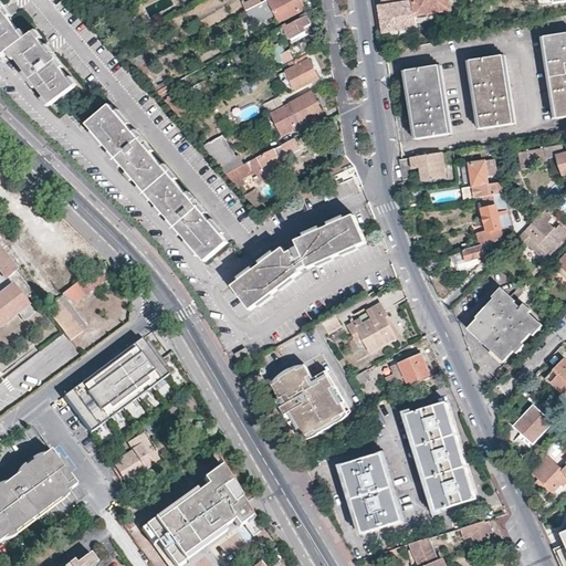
[(28,33),(8,4),(10,2),(9,0),(0,0),(0,49),(1,51),(11,44),(49,100),(75,82),(59,58),(61,55),(55,48),(52,49),(38,27),(28,33)]
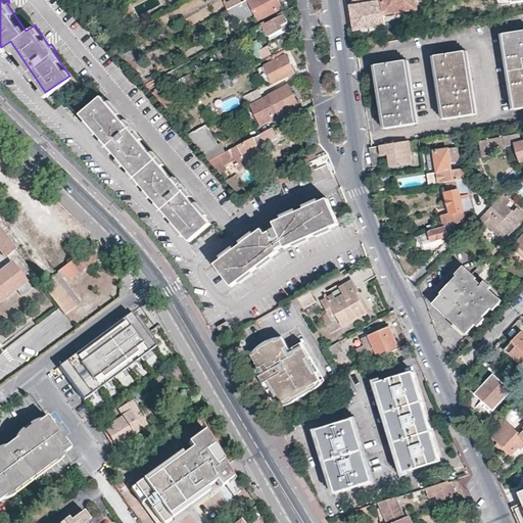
[(241,0),(242,0),(228,7),(231,13),(239,8),(248,4),(247,2),(251,0),(260,18),(282,7),(279,0),(241,0)]
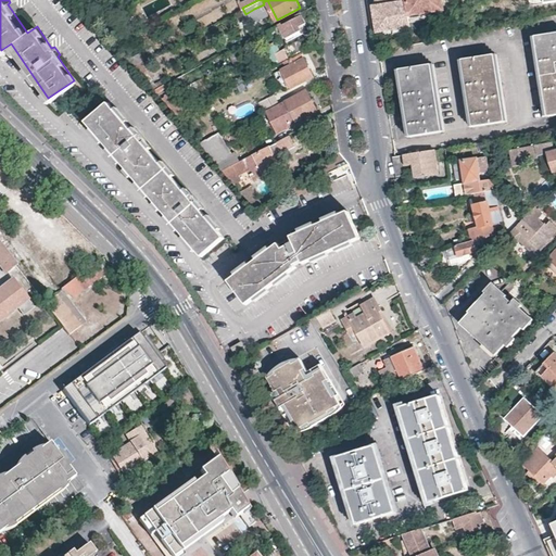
[(409,26),(407,12),(406,1),(401,2),(402,5),(394,7),(393,0),(375,0),(376,1),(377,5),(373,7),(376,30),(383,29),(393,28),(403,27),(409,26)]
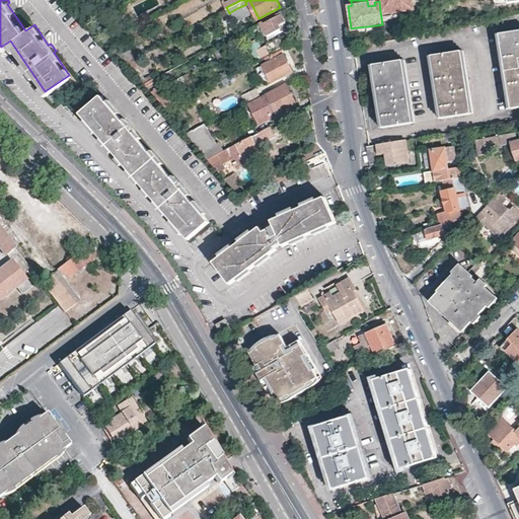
[(413,7),(412,0),(378,0),(379,1),(380,11),(413,7)]
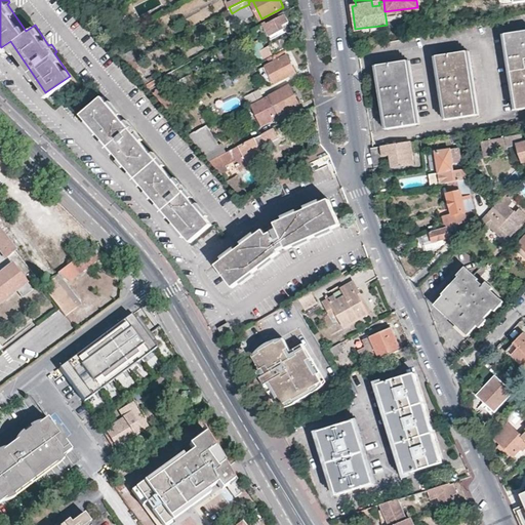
[(252,10),(249,4),(240,8),(244,15),(252,10)]
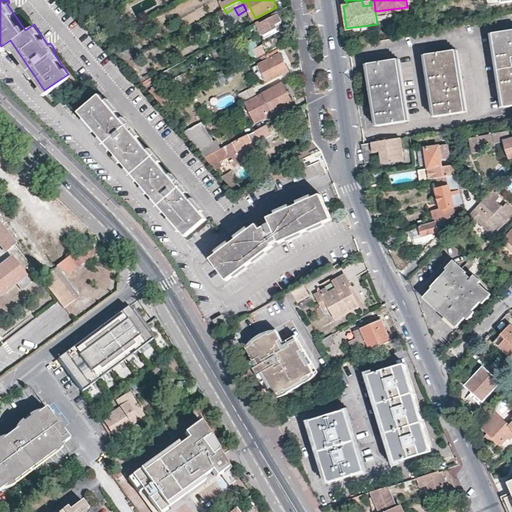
[(264,28),(275,23),(279,20),(281,19),(278,12),(260,21),(264,28)]
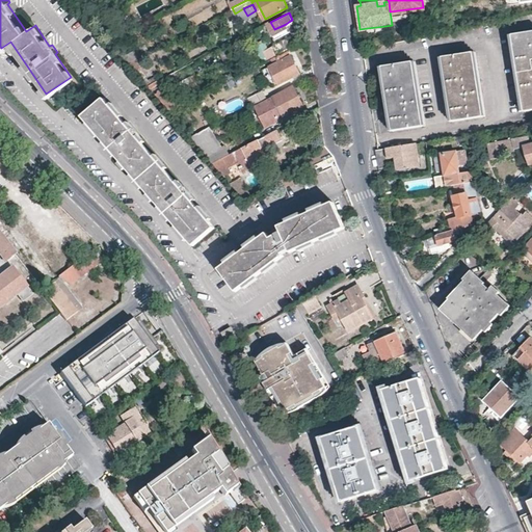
[(288,28),(286,24),(274,29),(276,34),(288,28)]
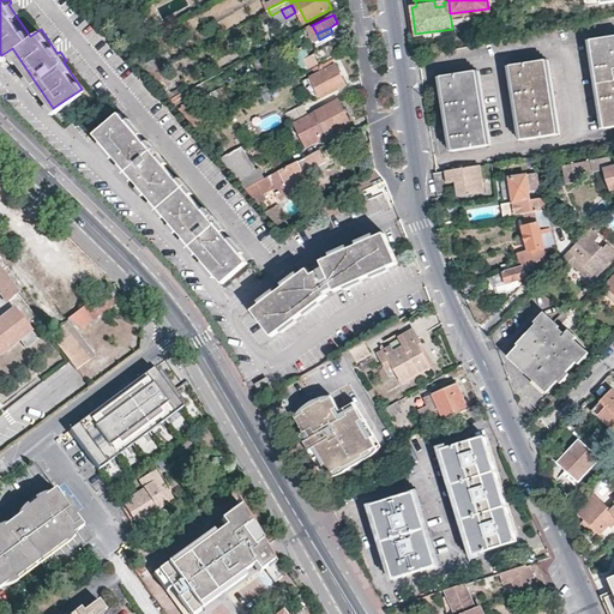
[(288,40),(293,52),(305,48),(298,34),(288,40)]
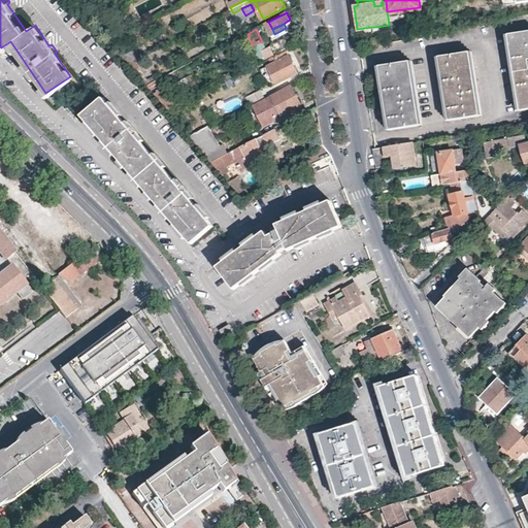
[(527,111),(527,33),(507,37),(520,113),(527,111)]
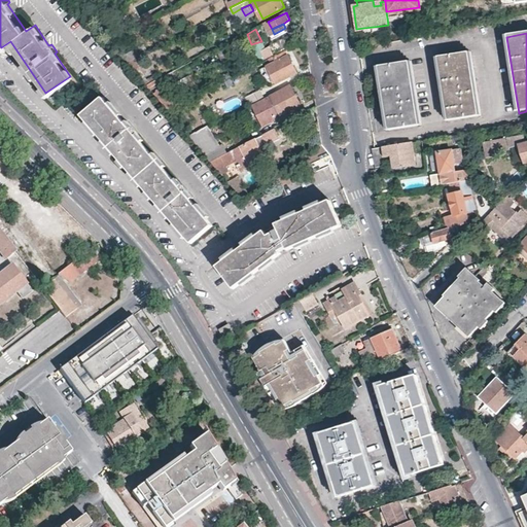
[(287,45),(283,37),(269,44),(273,53),(287,45)]
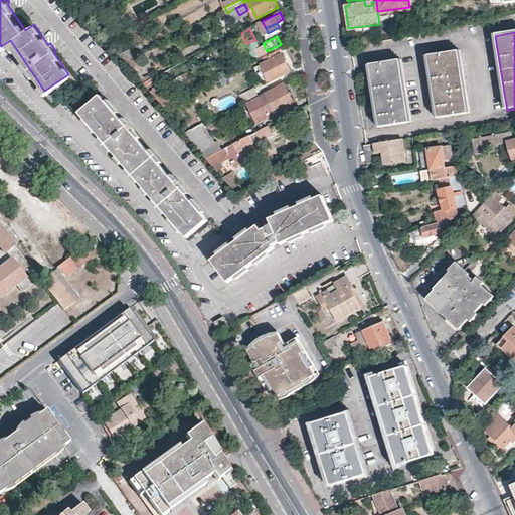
[(254,58),(266,53),(259,39),(247,44),(254,58)]
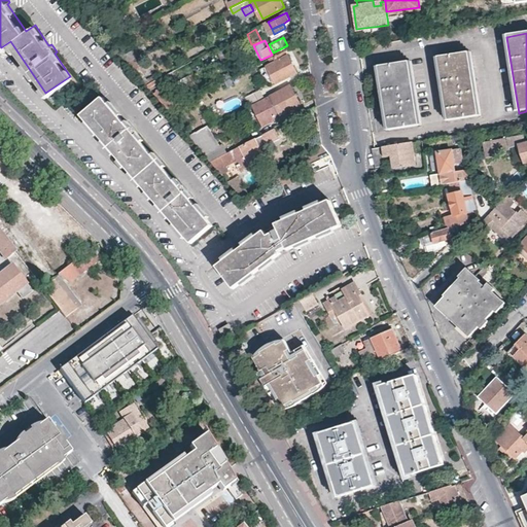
[(140,54),(149,48),(145,42),(121,55),(127,61),(133,58),(140,54)]
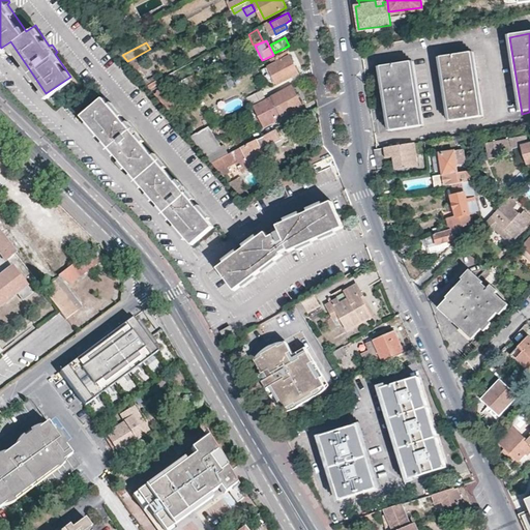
[(287,49),(280,53),(273,55),(276,59),(267,64),(276,83),(299,71),(293,61),(289,53),(287,49)]
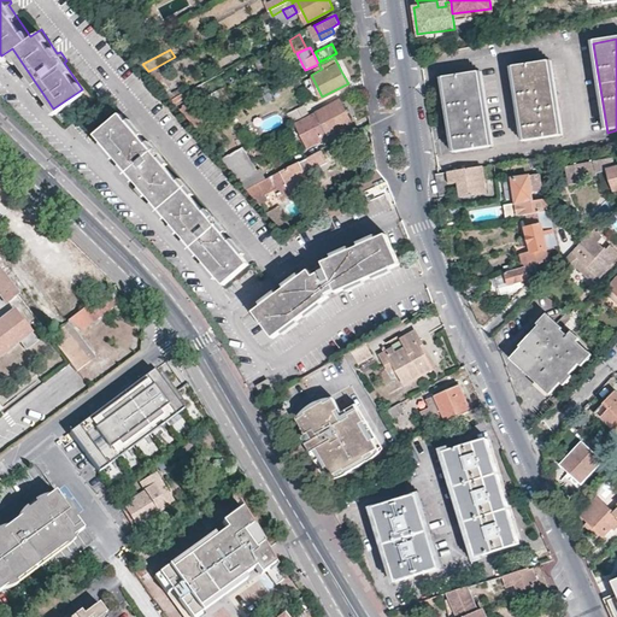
[(301,68),(298,59),(289,64),(294,71),(301,68)]
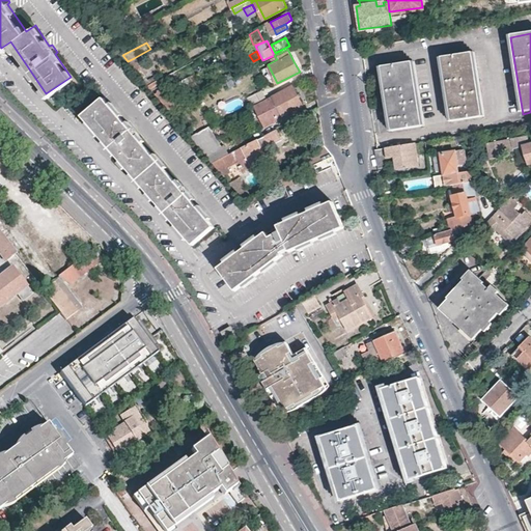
[(485,118),(474,54),(474,53),(473,53),(443,58),(454,123),(485,118)]
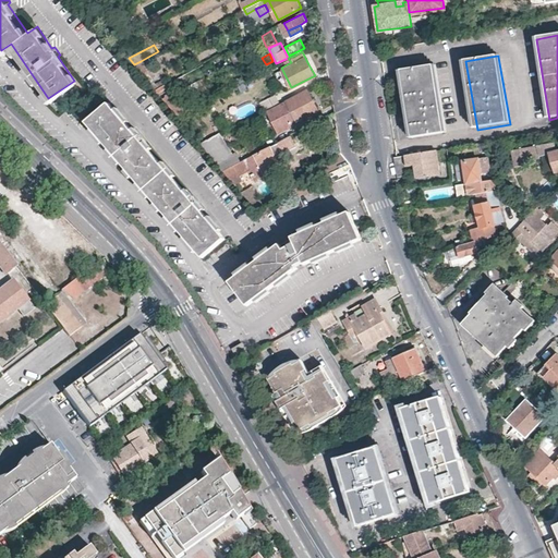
[(148,57),(141,61),(149,71),(150,72),(156,67),(148,57)]
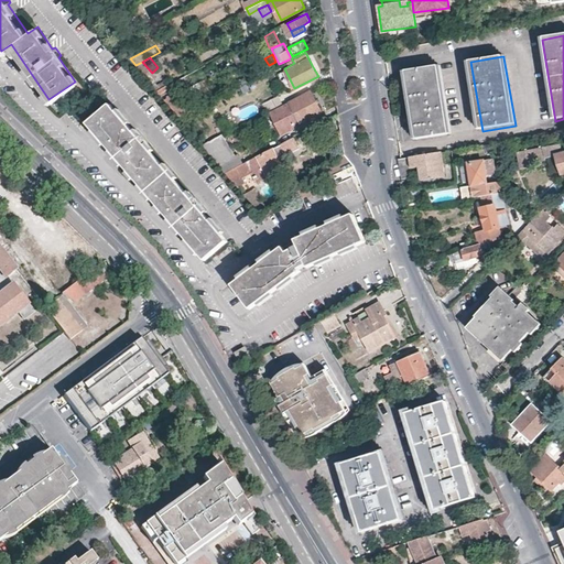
[(294,63),(291,58),(283,63),(282,63),(284,68),(294,63)]
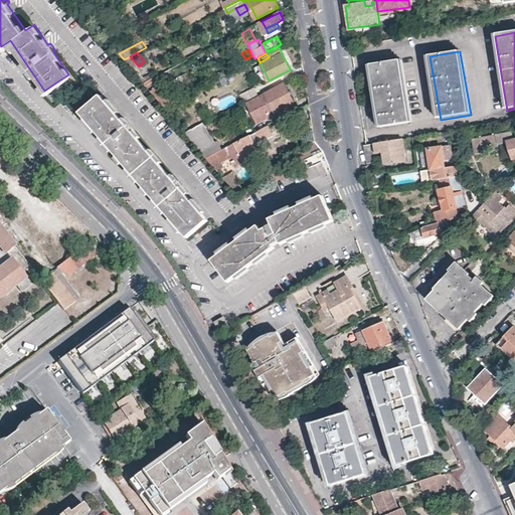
[(130,56),(124,59),(133,70),(138,65),(130,56)]
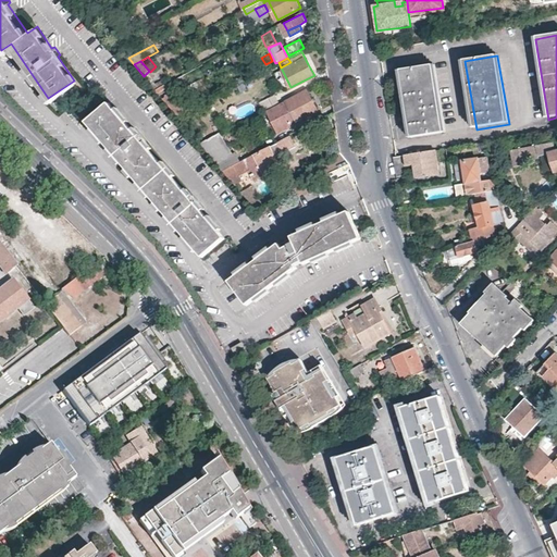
[(445,135),(434,65),(403,71),(415,139),(445,135)]
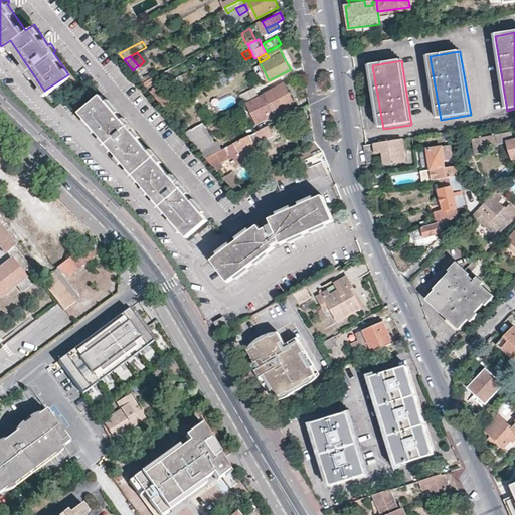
[(173,102),(151,76),(148,77),(143,80),(164,106),(173,102)]
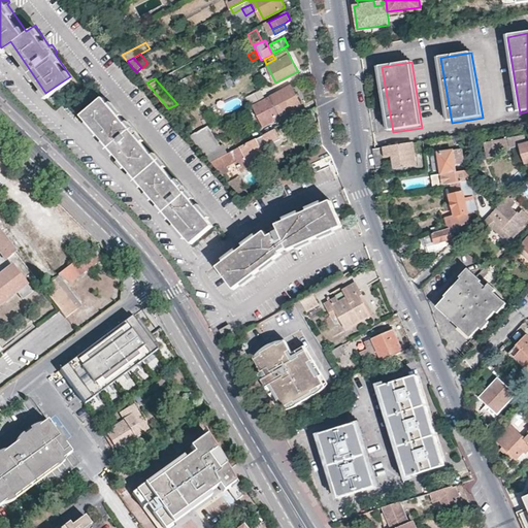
[(263,124),(282,114),(301,105),(295,95),(290,84),(271,94),(253,103),(263,124)]
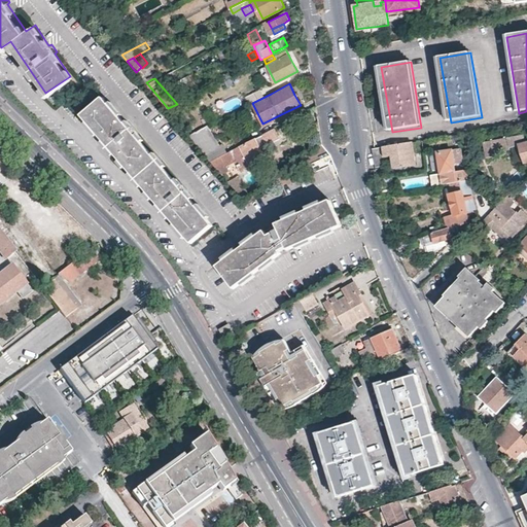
[(249,103),(265,95),(260,88),(246,95),(249,103)]
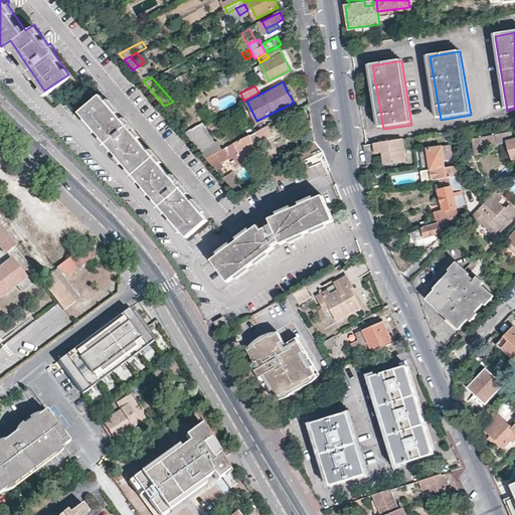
[(176,180),(133,132),(136,129),(125,117),(122,119),(100,94),(79,112),(101,136),(124,162),(151,195),(187,236),(208,219),(186,193),(189,191),(178,178),(176,180)]
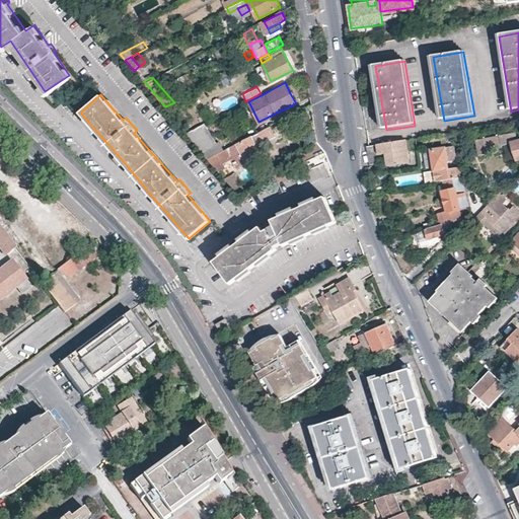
[(213,133),(206,122),(187,131),(203,150),(217,141),(213,133)]
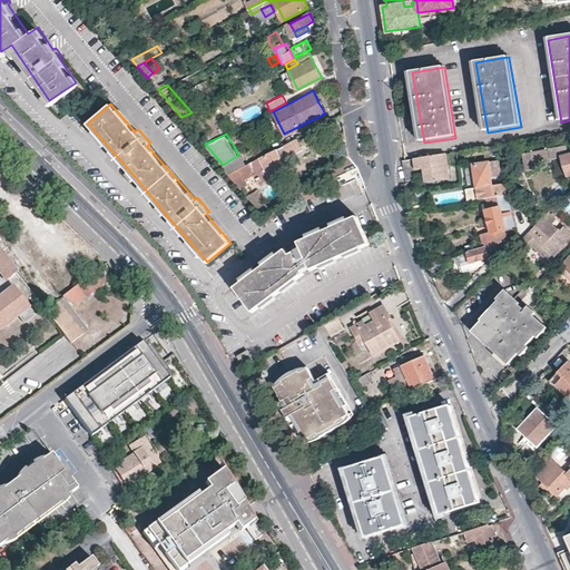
[(274,149),(287,141),(283,134),(269,140),(274,149)]
